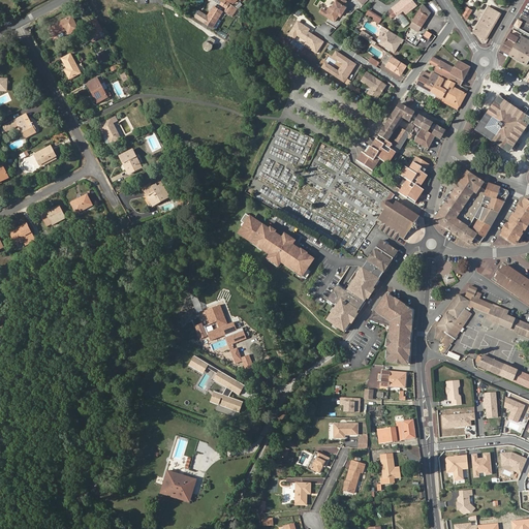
[(340,13),(342,14),(346,7),(344,5),(346,1),(344,0),(334,0),(335,1),(331,8),(329,7),(327,11),(323,16),(335,22),(339,16),(340,13)]
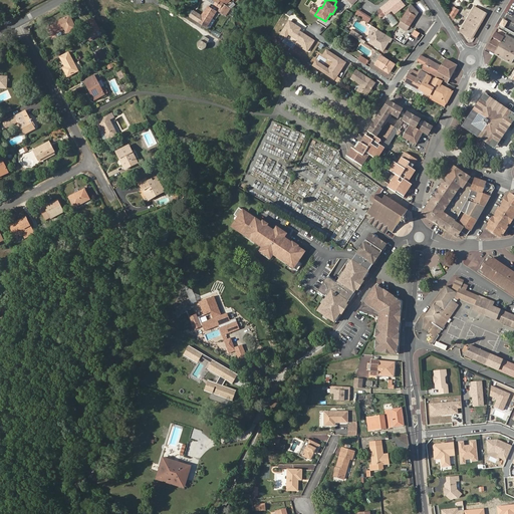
[(397,0),(391,0),(379,8),(377,10),(381,16),(384,13),(383,11),(390,6),(393,10),(395,13),(405,5),(400,0),(398,0),(398,1),(397,0)]
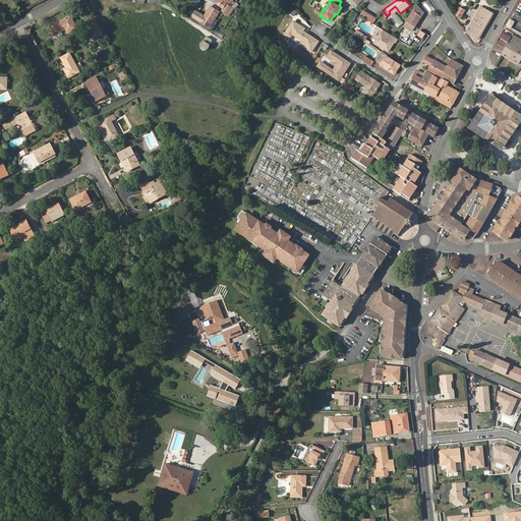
[(230,6),(226,3),(221,10),(226,13),(230,6)]
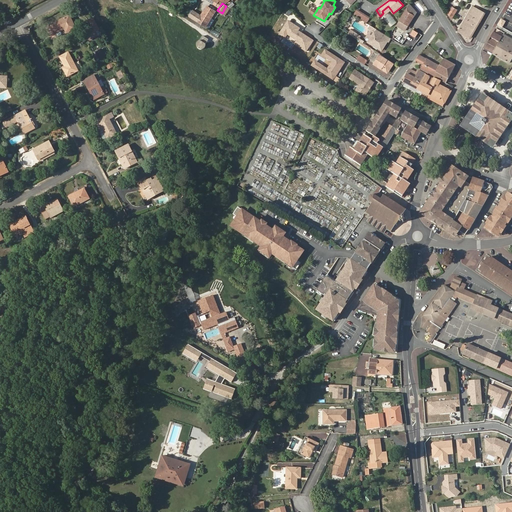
[(408,26),(416,12),(409,4),(406,8),(399,20),(408,26)]
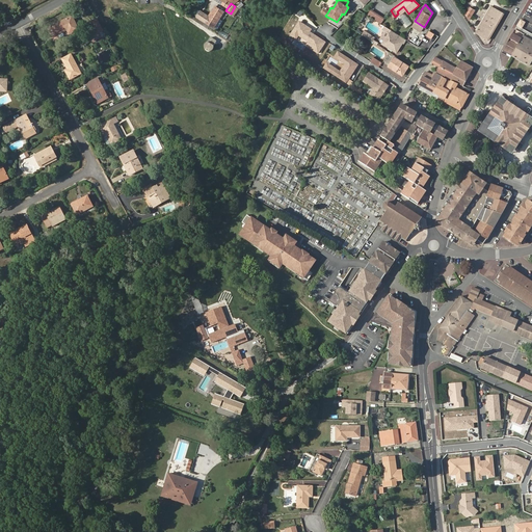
[(403,6),(397,11),(398,14),(400,16),(401,15),(406,10),(403,6)]
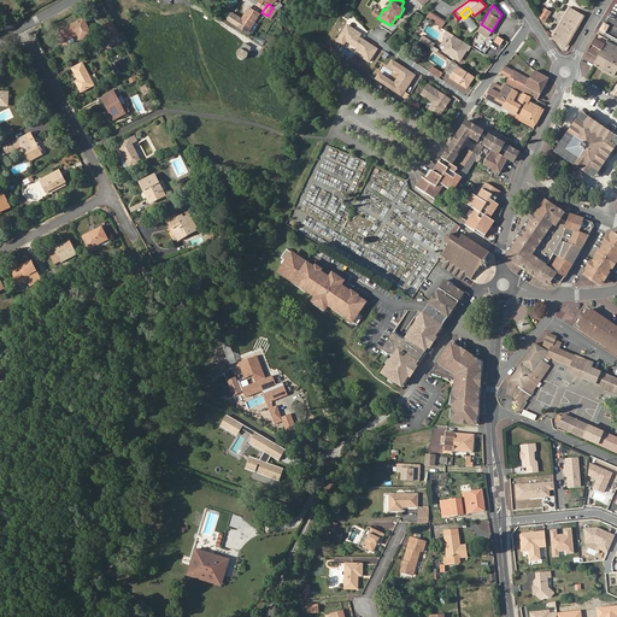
[(545,9),(540,17),(544,23),(551,12),(545,9)]
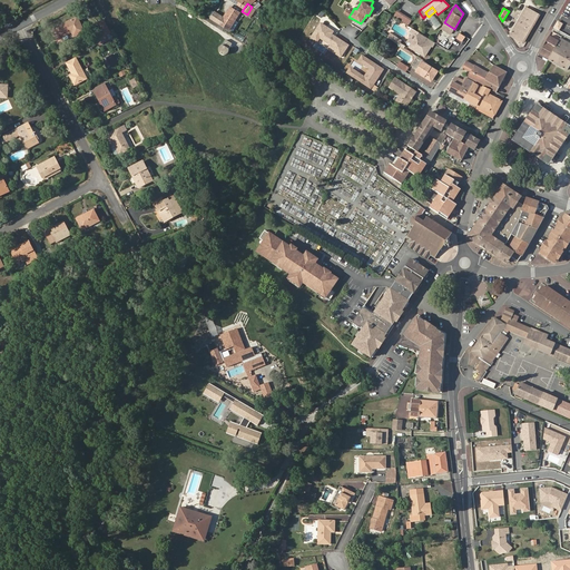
[(539,15),(527,8),(510,35),(522,42),(539,15)]
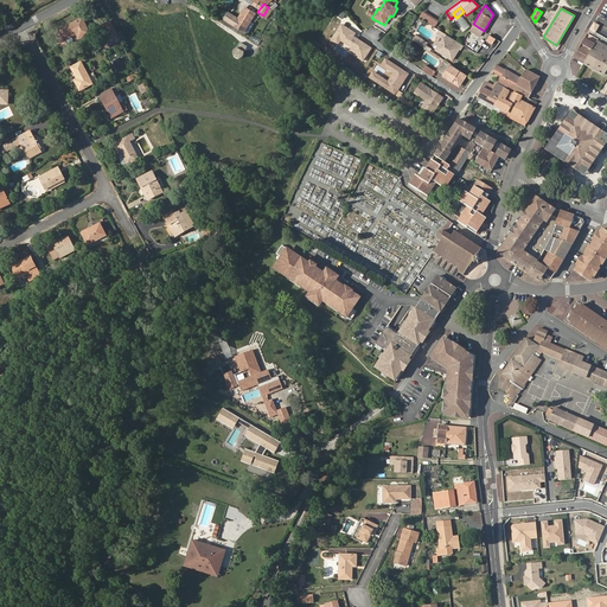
[(235,25),(244,31),(254,16),(244,10),(238,19),(235,25)]
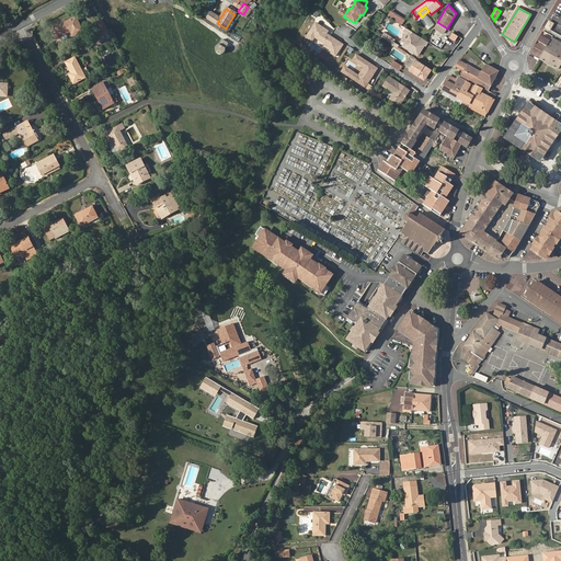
[(208,18),(217,23),(220,18),(212,11),(208,18)]
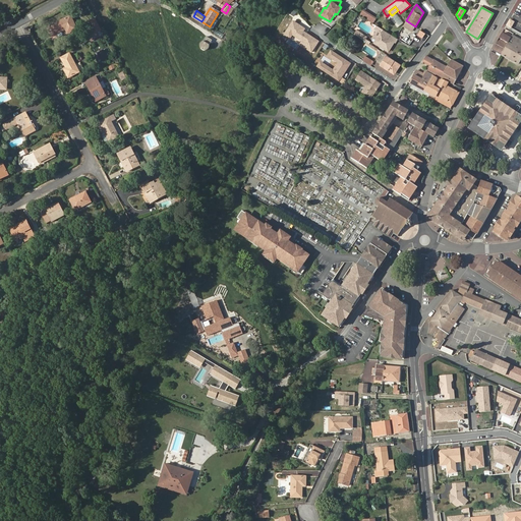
[(375,18),(363,11),(360,15),(373,23),(375,18)]
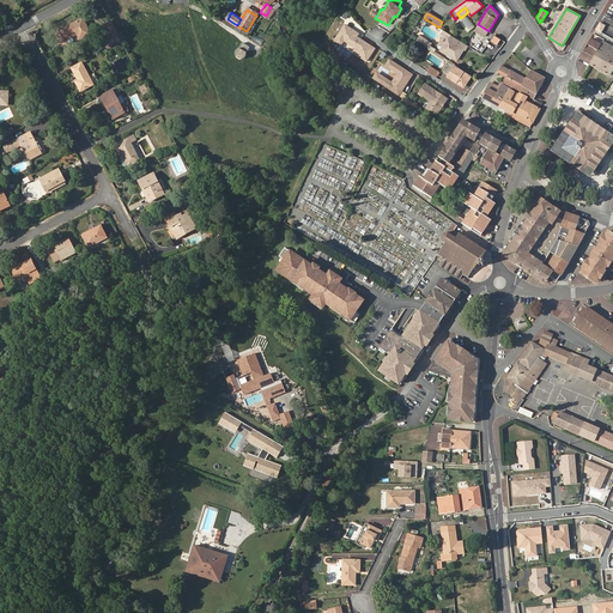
[(90,35),(83,19),(56,32),(56,34),(60,42),(61,42),(78,35),(80,40),(90,35)]
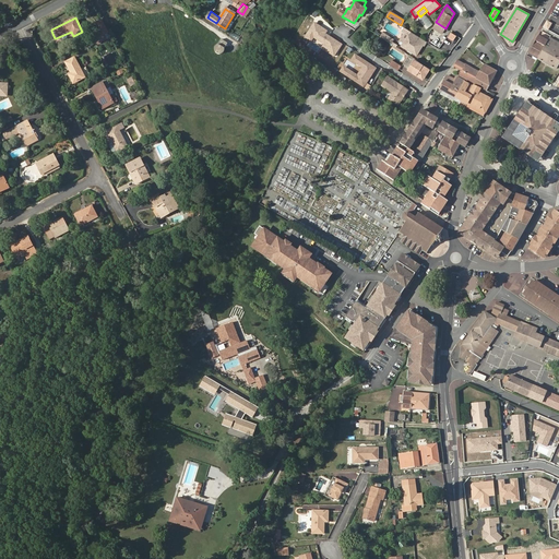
[(103,20),(97,23),(102,30),(104,35),(109,33),(103,20)]
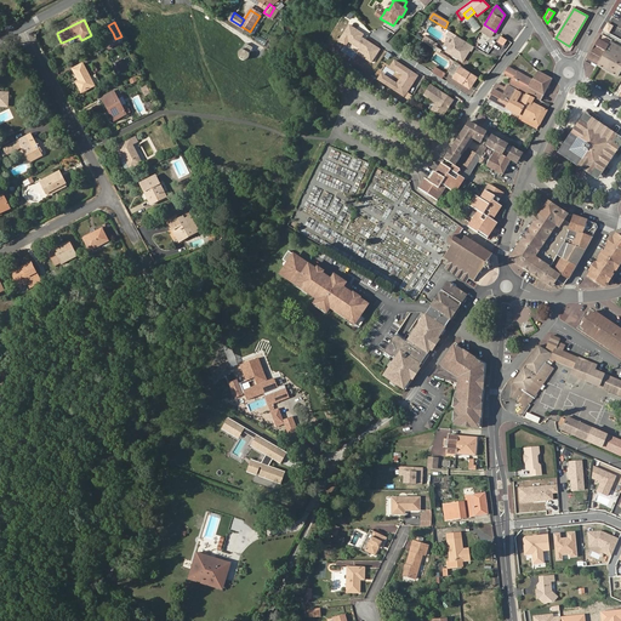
[(365,34),(349,24),(337,41),(347,46),(349,43),(360,50),(358,53),(372,63),(381,50),(364,38),(365,34)]
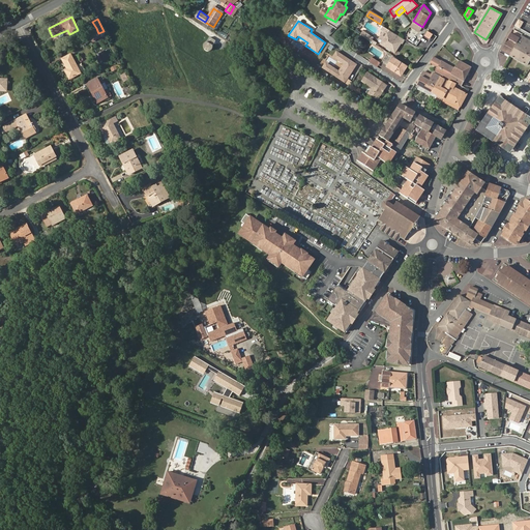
[(91,37),(94,35),(98,33),(96,28),(88,32),(91,37)]
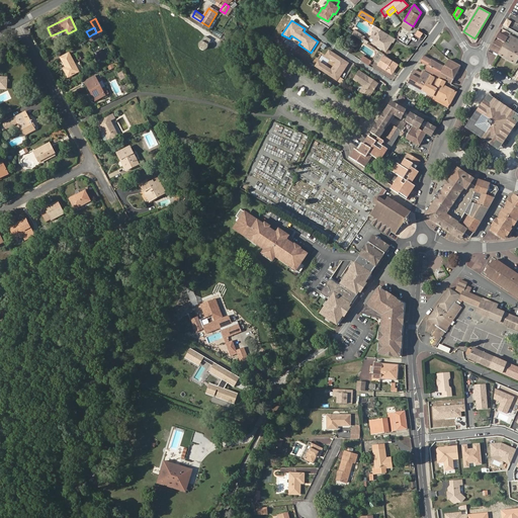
[(362,34),(355,30),(352,34),(359,38),(362,34)]
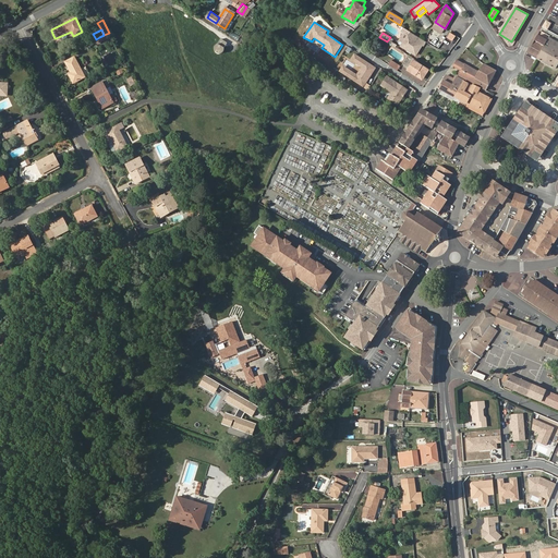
[(416,49),(420,43),(408,35),(405,38),(403,41),(416,49)]
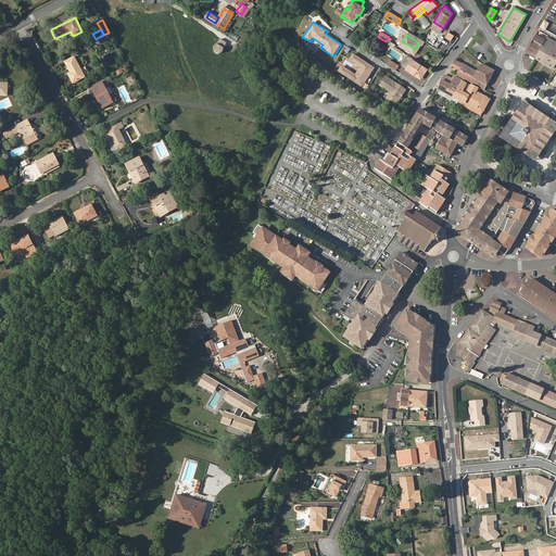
[(528,48),(525,53),(528,55),(534,59),(546,38),(542,35),(541,37),(535,35),(528,48)]
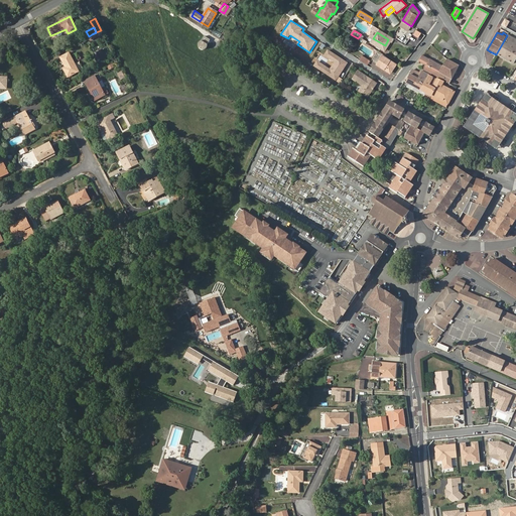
[(496,54),(513,63),(515,57),(515,39),(507,35),(496,54)]
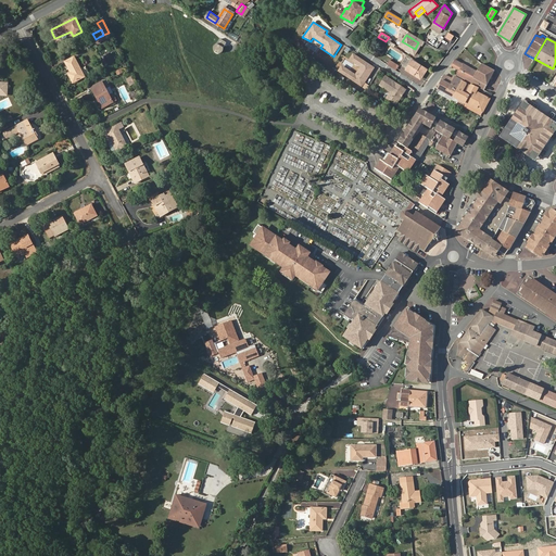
[(224,48),(227,43),(220,39),(218,43),(217,45),(215,45),(214,47),(213,48),(213,50),(214,52),(215,52),(216,53),(218,53),(220,53),(223,52),(223,51),(224,50),(224,48)]
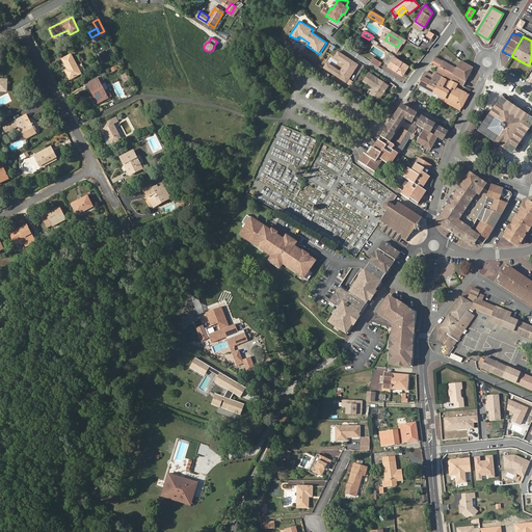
[(396,53),(399,48),(397,47),(384,40),(382,43),(382,44),(396,53)]
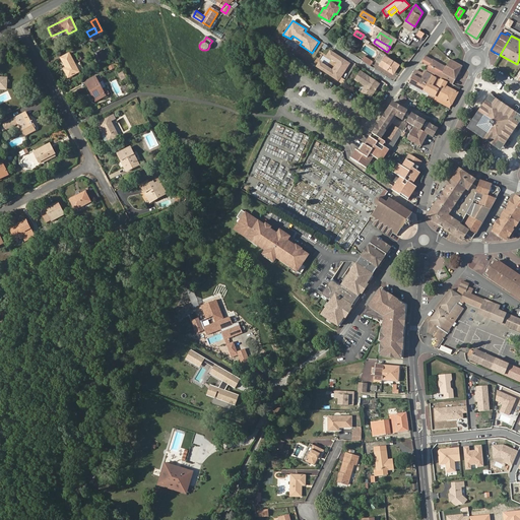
[(387,52),(374,43),(371,41),(369,44),(386,55),(388,57),(390,54),(387,52)]
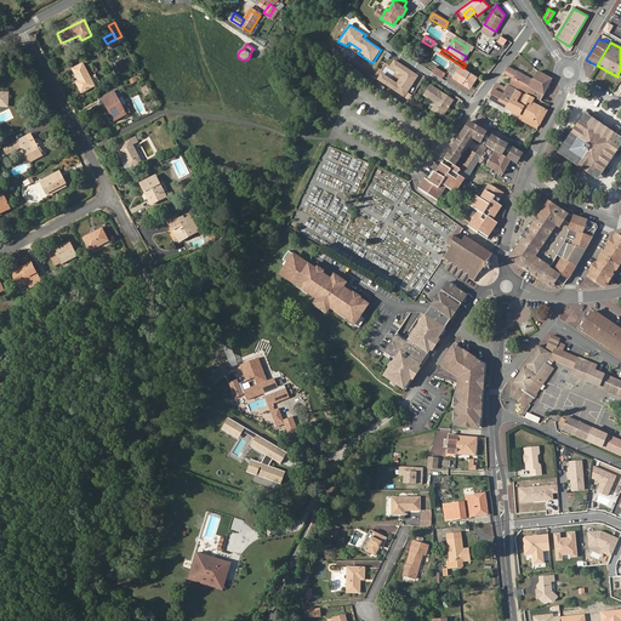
[(419,75),(394,60),(389,67),(403,75),(398,84),(382,73),(377,80),(404,98),(408,93),(419,75)]
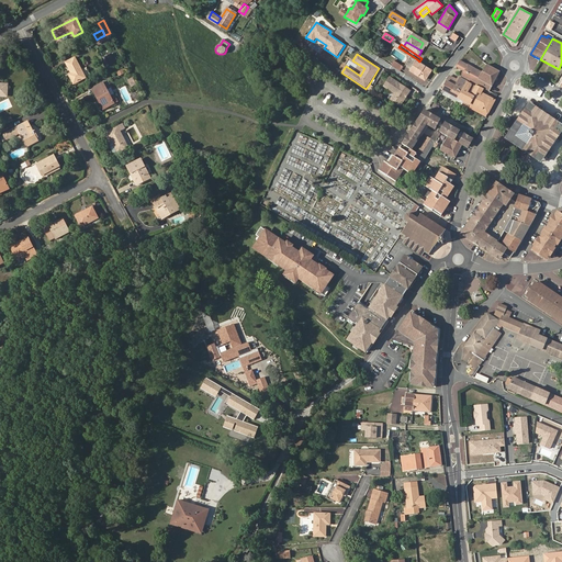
[(71,74),(69,75),(74,83),(90,75),(86,67),(80,69),(75,58),(66,63),(71,74)]
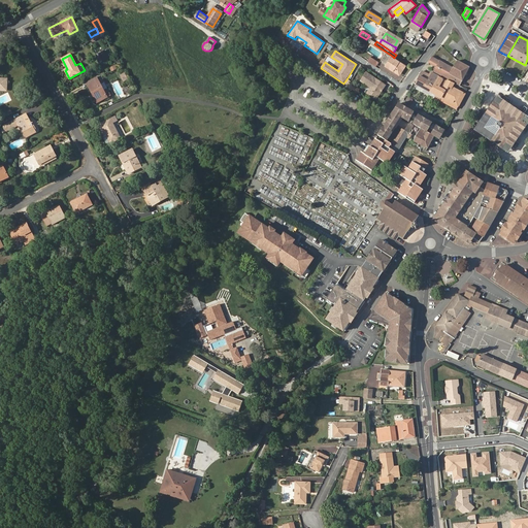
[(392,56),(386,66),(393,71),(394,69),(399,73),(404,64),(394,58),(392,56)]
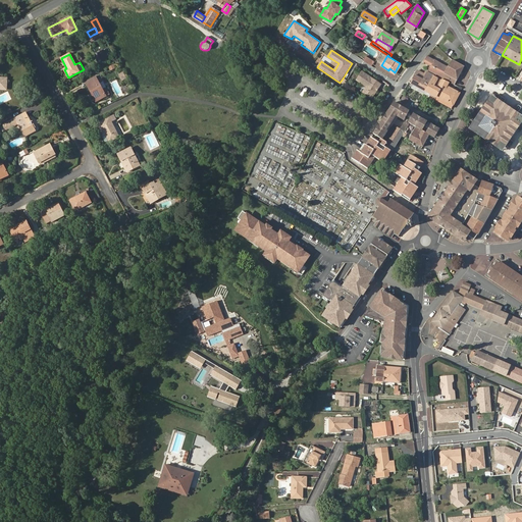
[(374,61),(366,56),(363,60),(371,65),(374,61)]
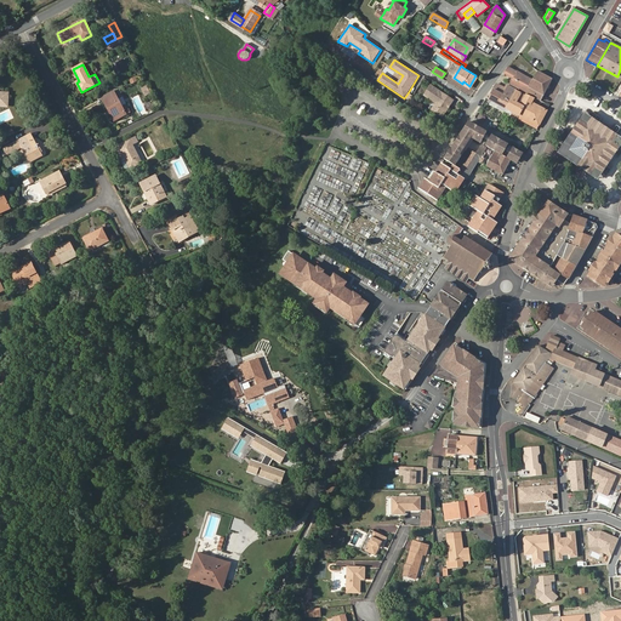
[(513,79),(511,84),(525,92),(533,80),(527,77),(524,75),(517,72),(512,69),(508,67),(505,74),(513,79)]
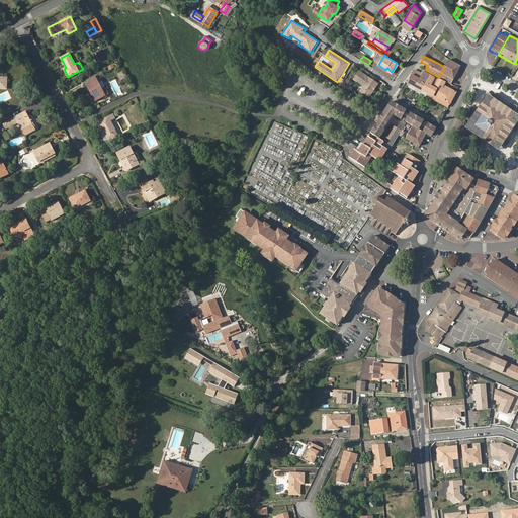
[(438,77),(450,84),(460,66),(448,60),(444,67),(438,77)]
